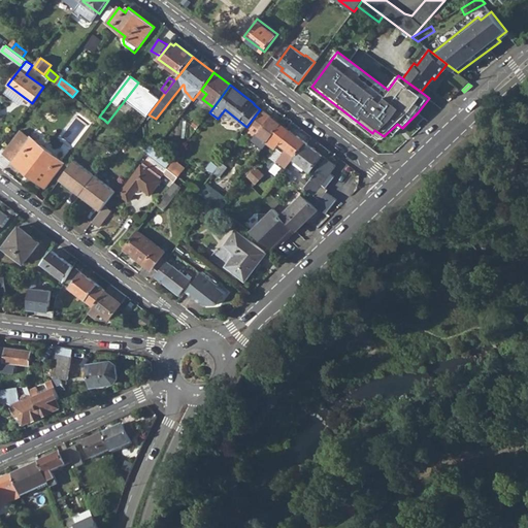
[(149,114),(165,93),(161,89),(143,111),(149,114)]
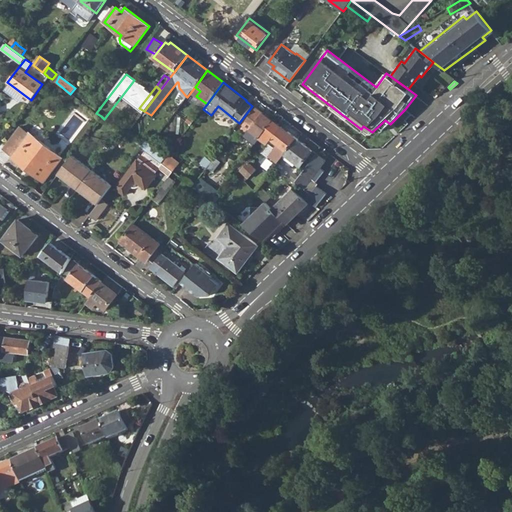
[(134,114),(139,118),(144,111),(139,108),(134,114)]
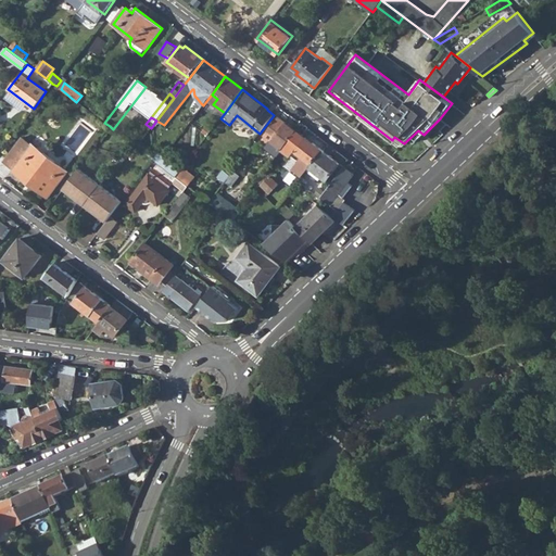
[(294,133),(297,130),(279,117),(265,136),(282,149),(294,133)]
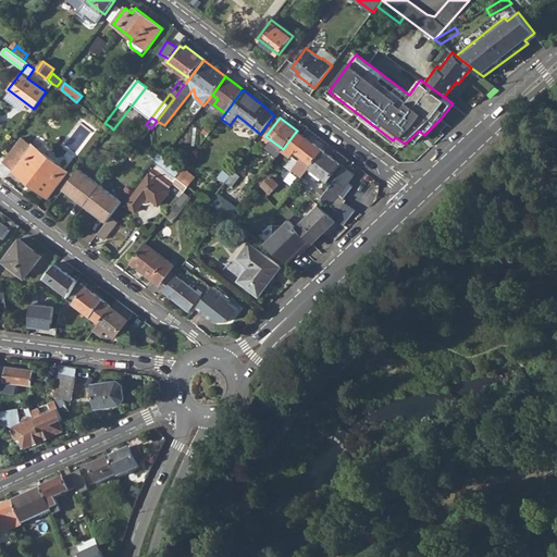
[(138,145),(151,128),(146,124),(134,140),(138,145)]
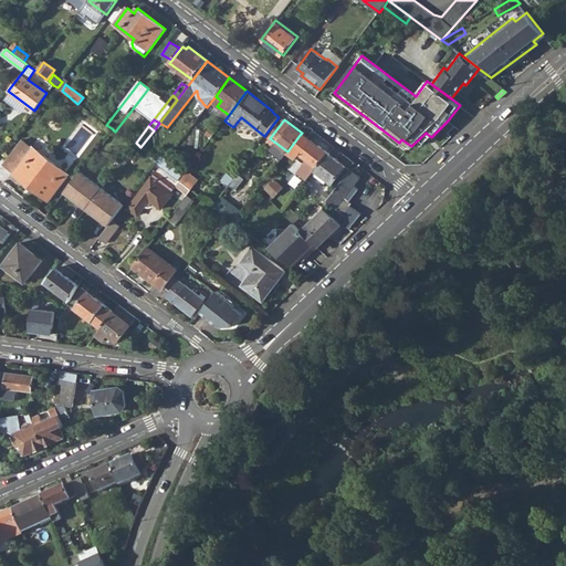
[(310,143),(300,135),(287,152),(297,158),(301,154),(318,168),(329,154),(318,146),(317,148),(310,143)]
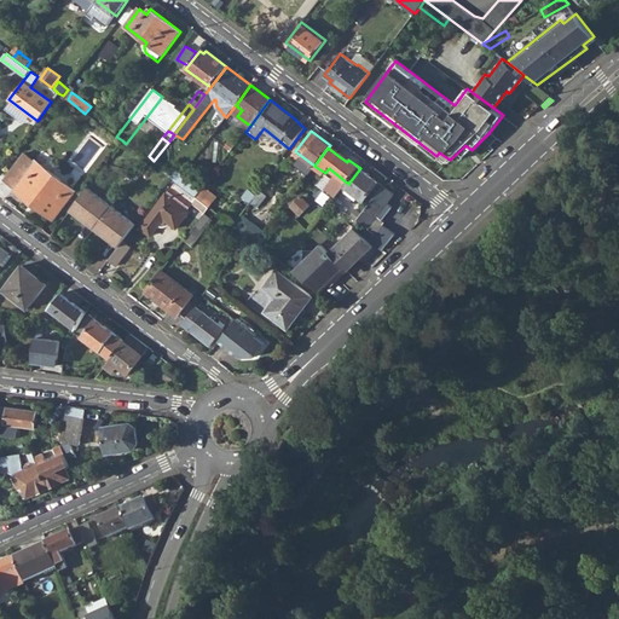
[(4,180),(13,187),(34,161),(25,154),(4,180)]
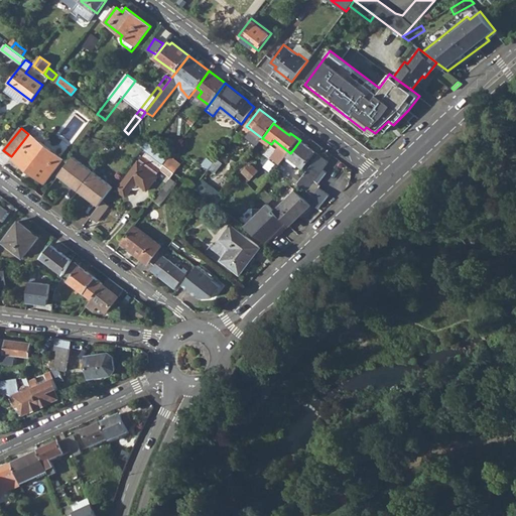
[(45,182),(62,159),(28,134),(11,156),(45,182)]
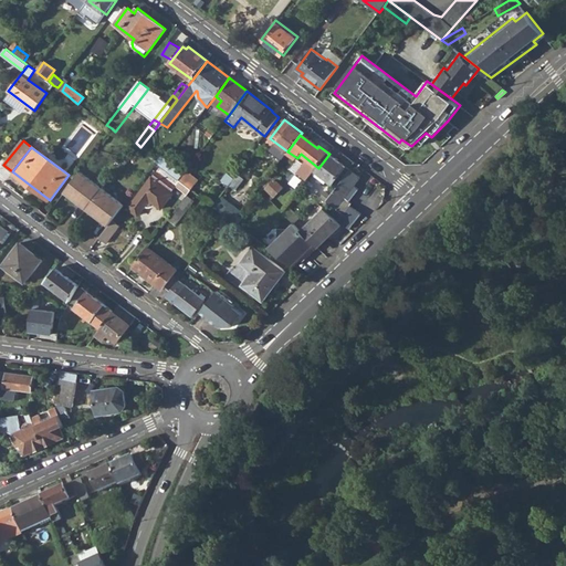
[(346,167),(329,154),(318,168),(316,171),(317,173),(315,176),(325,184),(327,180),(333,184),(346,167)]
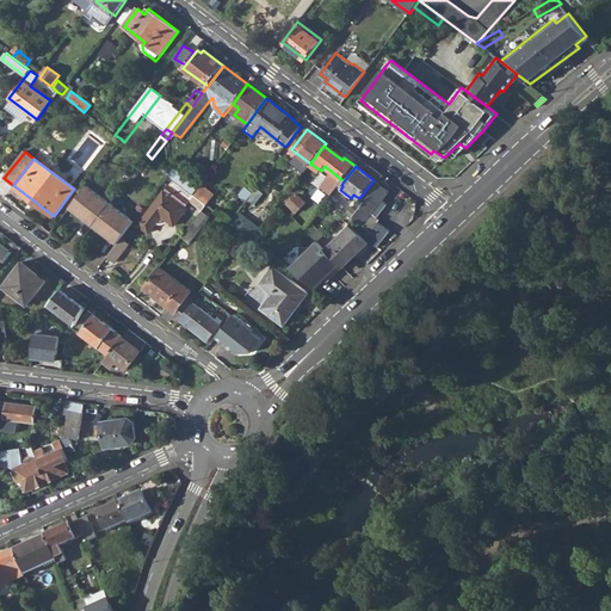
[(187,190),(193,181),(180,172),(174,179),(187,190)]
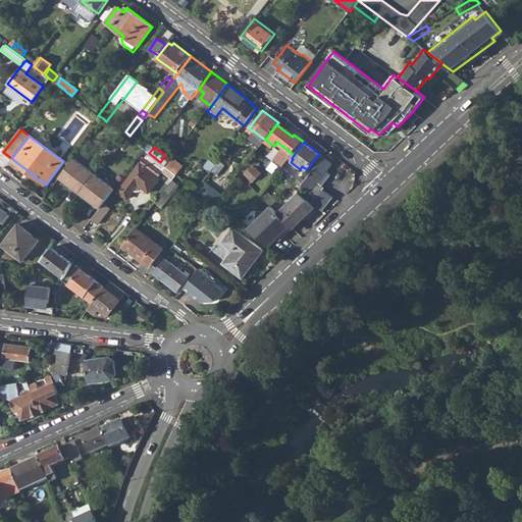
[(176,174),(165,166),(160,162),(149,153),(141,164),(140,164),(118,192),(127,199),(135,190),(136,191),(137,191),(139,191),(141,191),(142,190),(144,189),(149,193),(159,179),(159,177),(158,177),(162,171),(172,179),(176,174)]
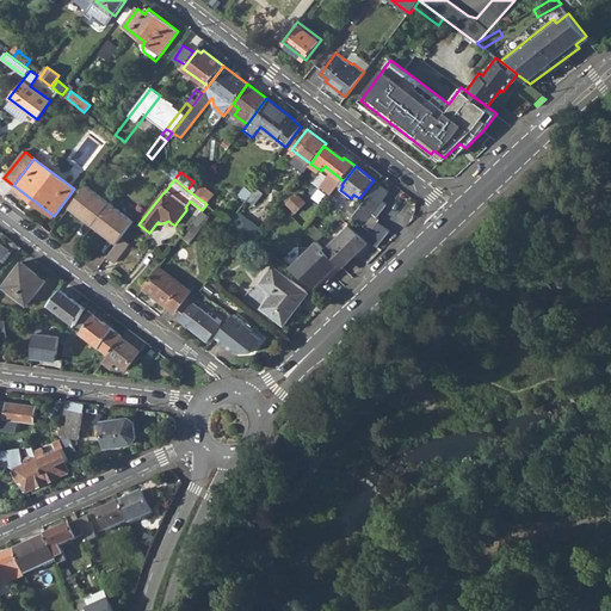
[(205,187),(209,183),(204,179),(193,195),(207,204),(215,193),(205,187)]
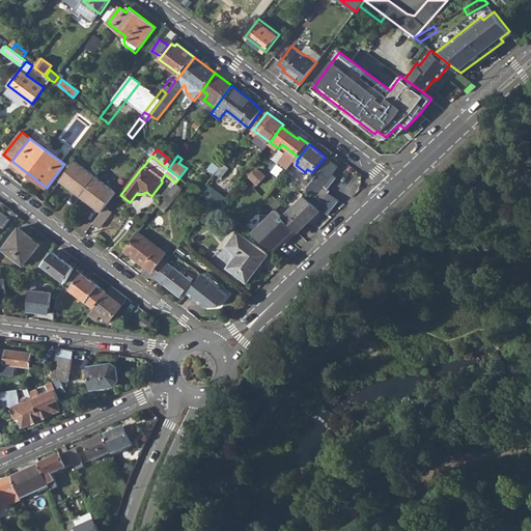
[(330,177),(338,166),(330,160),(307,189),(316,196),(311,201),(320,211),(329,215),(339,200),(329,193),(331,191),(328,188),(334,180),(330,177)]
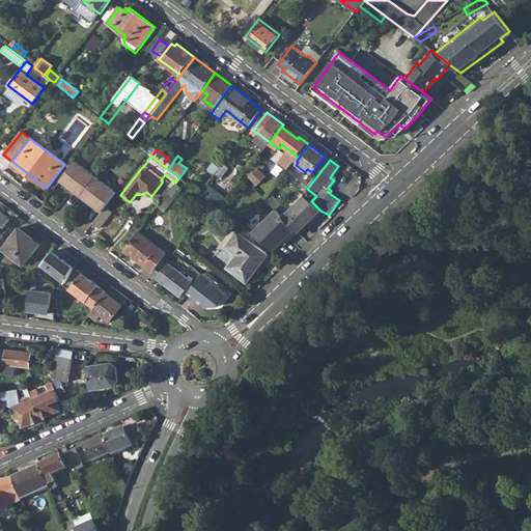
[(216,172),(223,176),(229,167),(222,162),(216,172)]
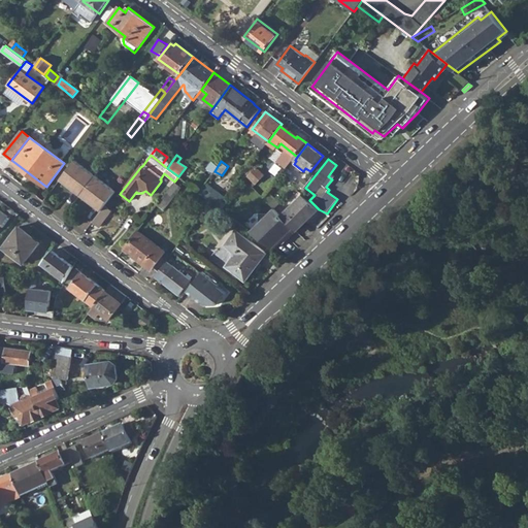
[(257,184),(265,175),(257,167),(249,176),(257,184)]
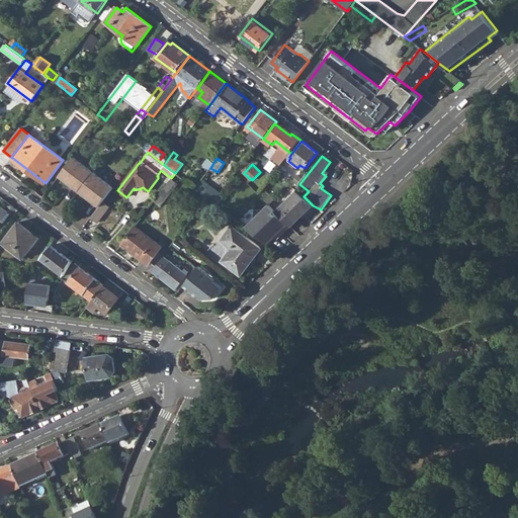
[(242,175),(249,183),(252,180),(244,173),(242,175)]
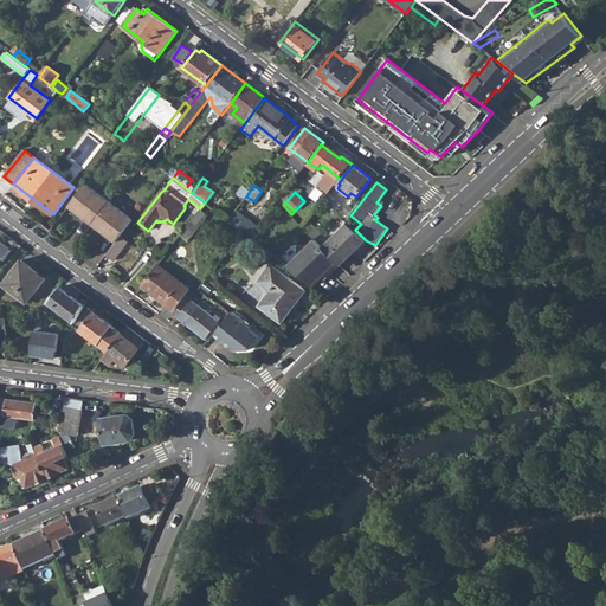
[(188,242),(208,214),(200,208),(180,236),(188,242)]
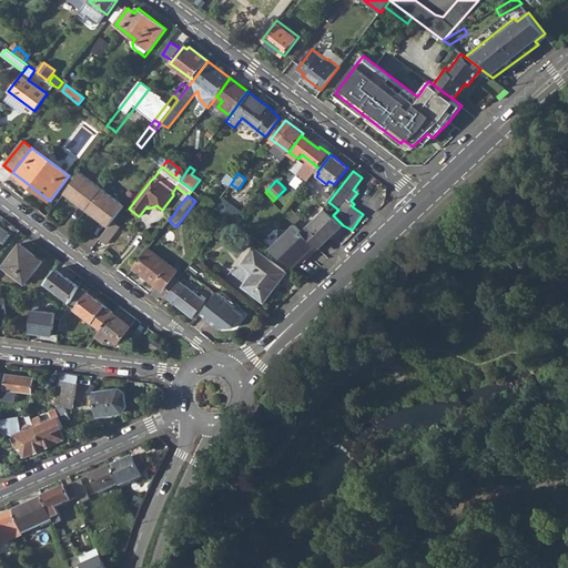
[(234,222),(242,212),(223,198),(215,208),(227,216),(234,222)]
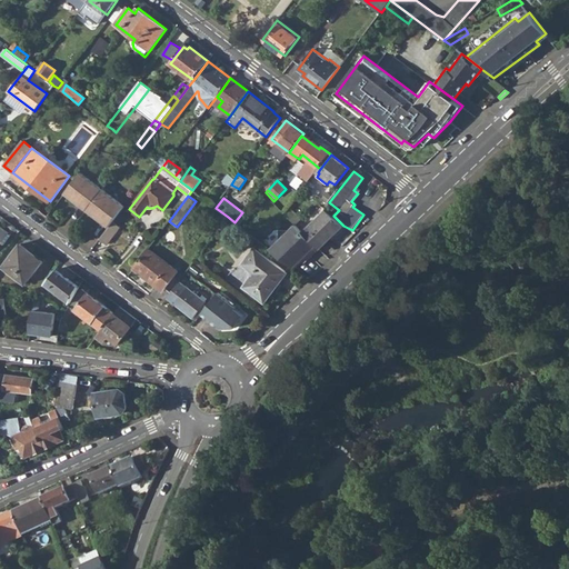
[(296,225),(301,219),(290,208),(285,215),(295,225),(296,225)]
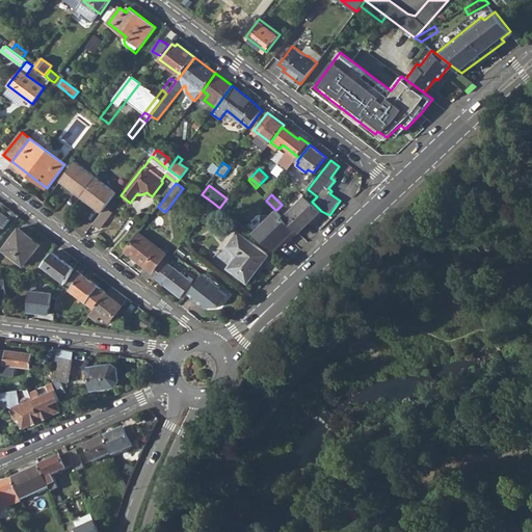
[(321,211),(312,202),(306,196),(289,212),(304,228),(321,211)]
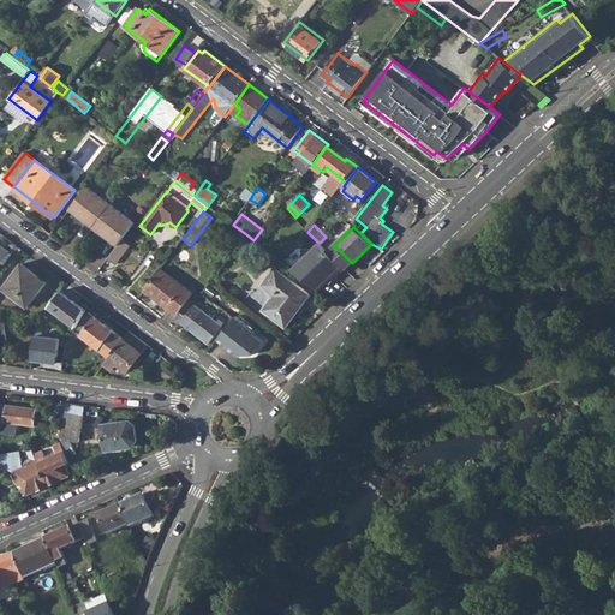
[(115,264),(130,245),(123,239),(108,258),(115,264)]
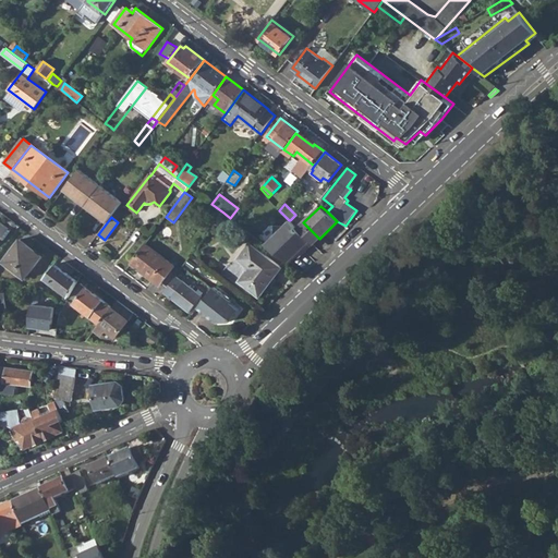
[(298,228),(290,220),(289,220),(282,226),(275,227),(274,235),(265,244),(289,263),(298,255),(300,257),(311,246),(308,244),(311,241),(298,228)]
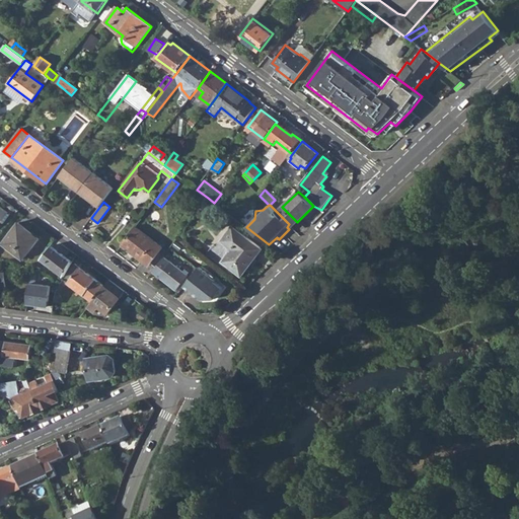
[(0,223),(1,222),(8,213),(0,206),(0,223)]
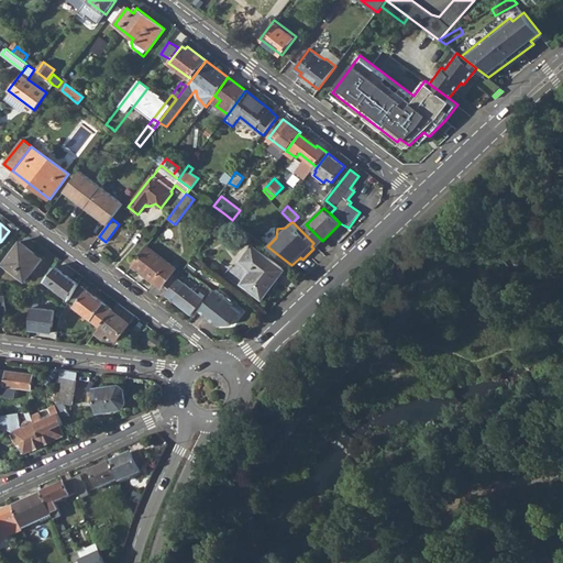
[(313,243),(317,246),(322,241),(306,224),(300,230),(313,243)]
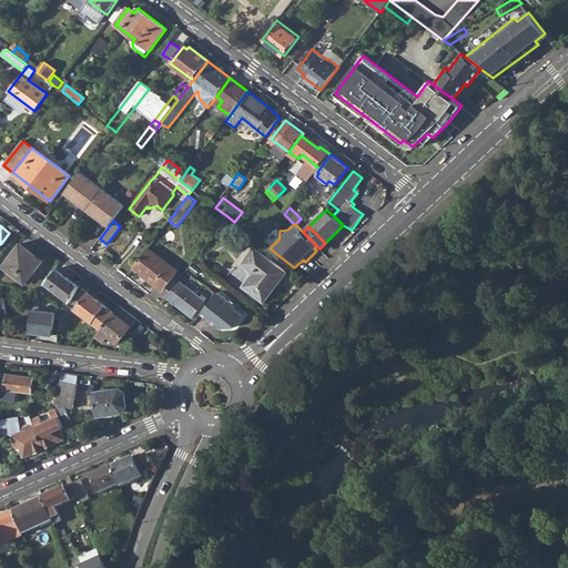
[(9,233),(1,243),(3,244),(11,234),(9,233)]
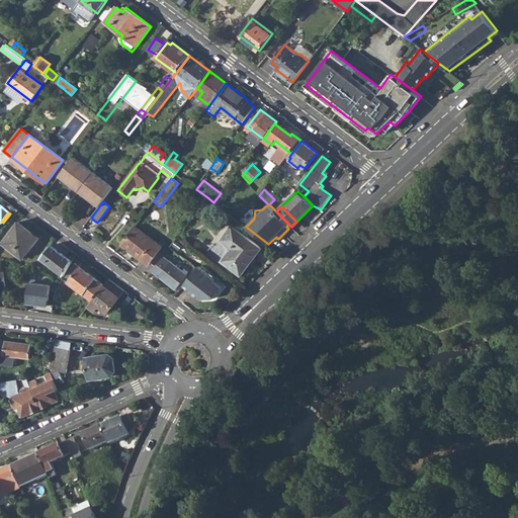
[(24,258),(39,238),(19,222),(3,243),(24,258)]
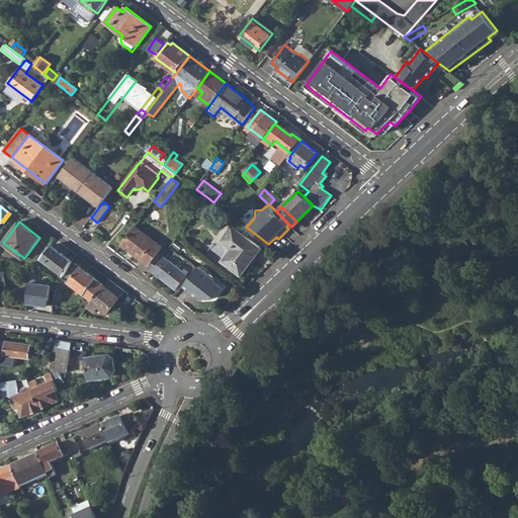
[(163,248),(135,227),(135,226),(120,244),(121,245),(150,265),(163,248)]
